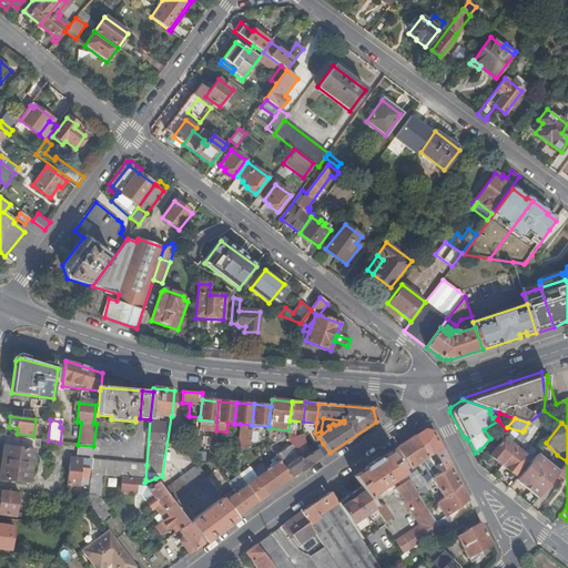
[(252,425),(240,424),(240,433),(251,434),(252,425)]
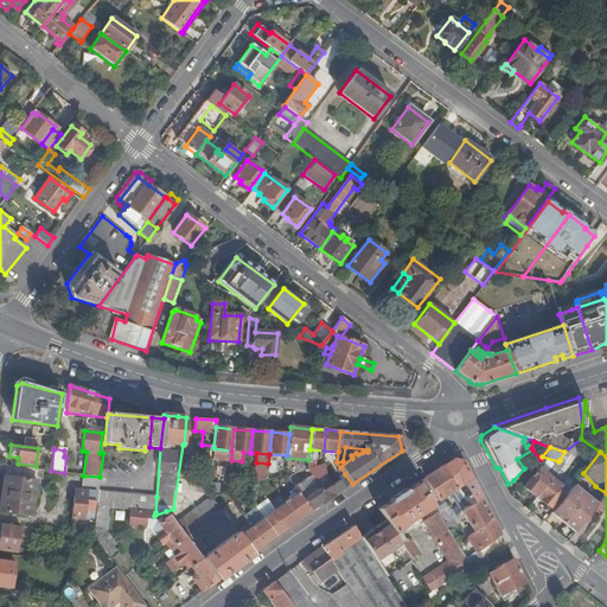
[(464,485),(472,479),(462,461),(454,459),(443,466),(459,487),(464,485)]
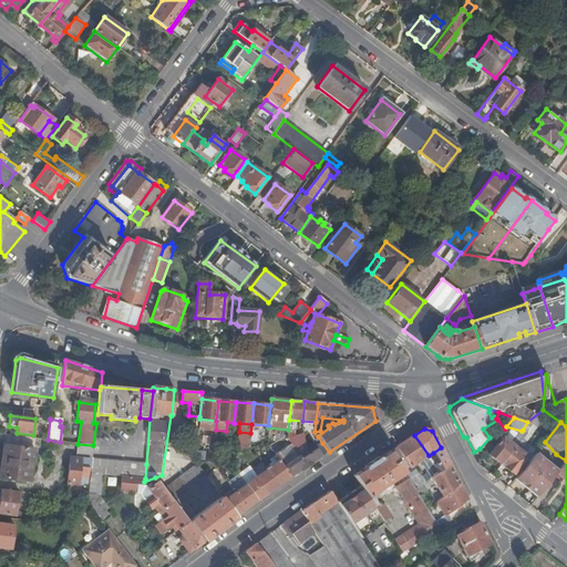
[(512,444),(515,447),(526,432),(523,430),(522,431),(512,444)]
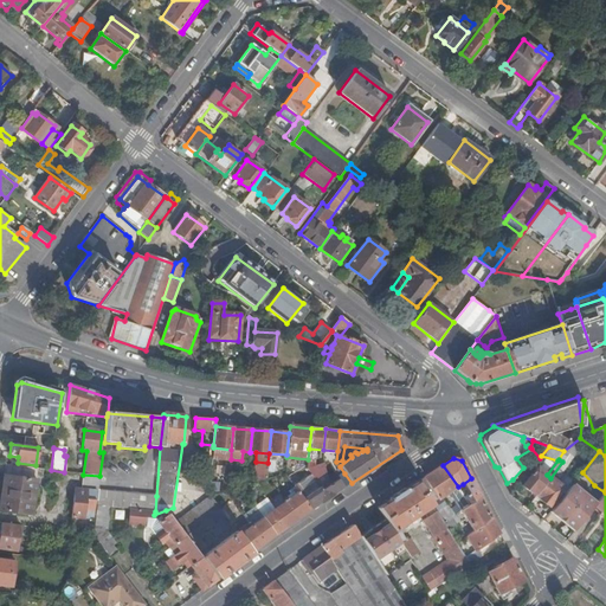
[(38,469),(6,464),(0,509),(0,511),(31,516),(38,469)]
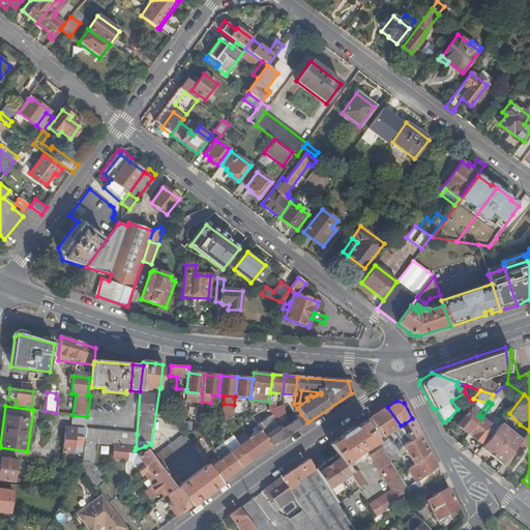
[(401,425),(387,407),(371,417),(382,434),(383,437),(386,435),(398,428),(403,436),(406,434),(403,430),(401,425)]
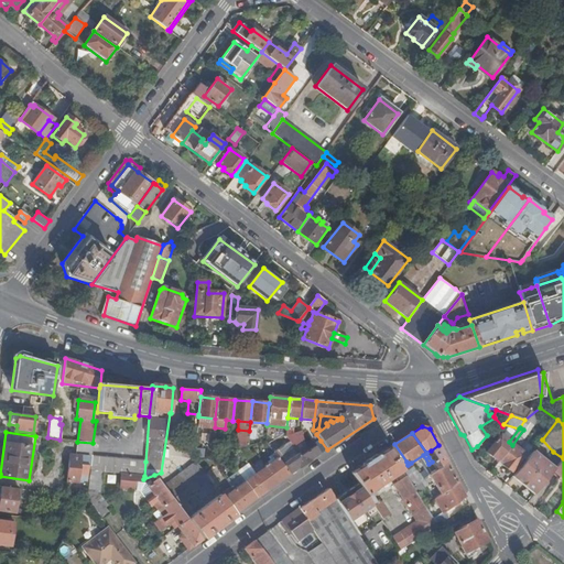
[(497,458),(500,461),(512,445),(509,442),(500,435),(486,453),(496,459),(497,458)]
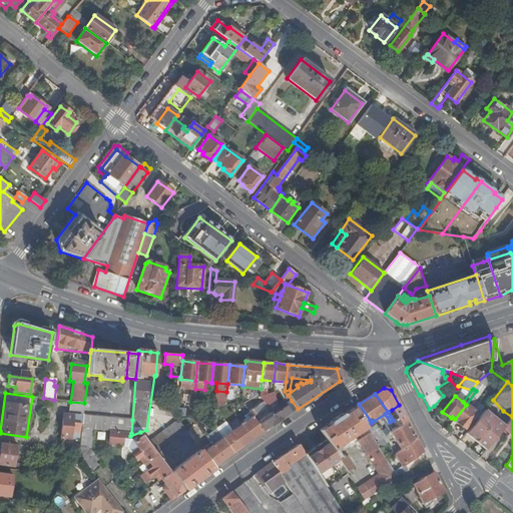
[(248,413),(258,406),(264,402),(260,397),(244,408),(248,413)]
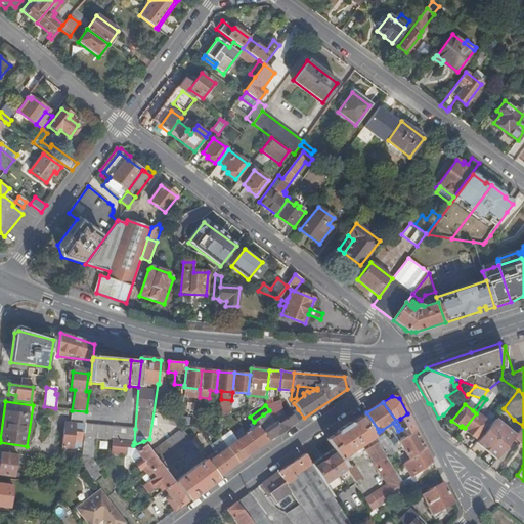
[(75,425),(85,426),(85,425),(86,411),(72,410),(71,409),(70,424),(64,423),(61,448),(72,449),(73,441),(81,442),(82,433),(77,433),(77,430),(75,429),(75,425)]
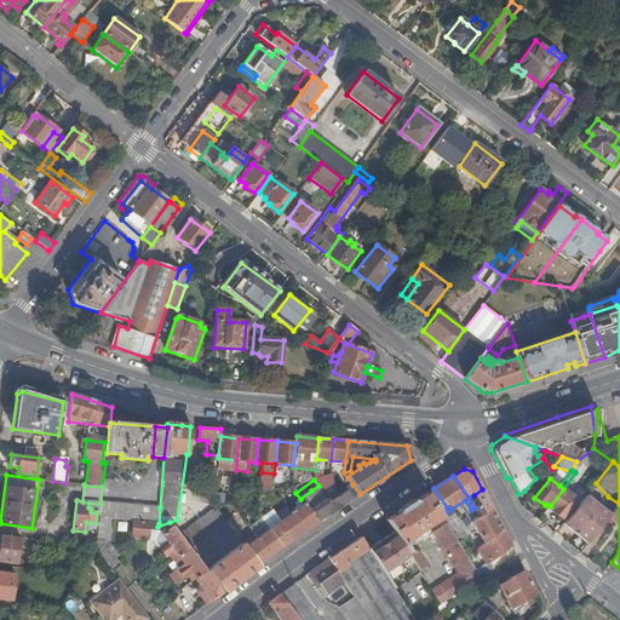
[(351,499),(360,494),(352,484),(344,489),(345,491),(351,499)]
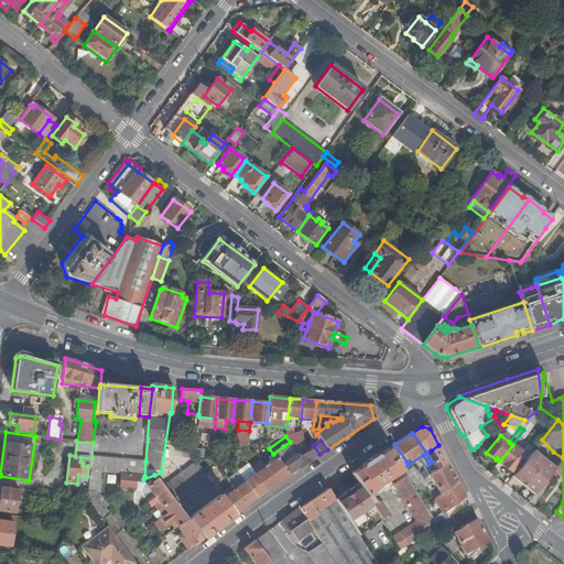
[(289,475),(320,454),(314,446),(307,451),(299,456),(290,442),(283,446),(292,458),(282,465),(289,475)]
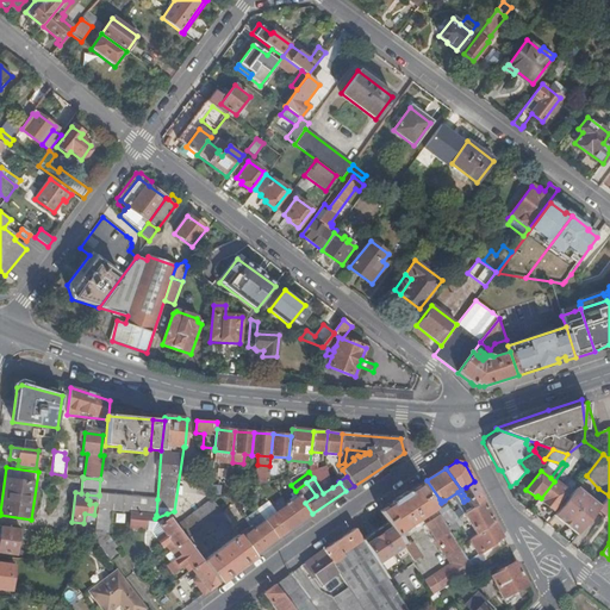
[(230,493),(241,490),(249,487),(249,480),(230,485),(230,493)]
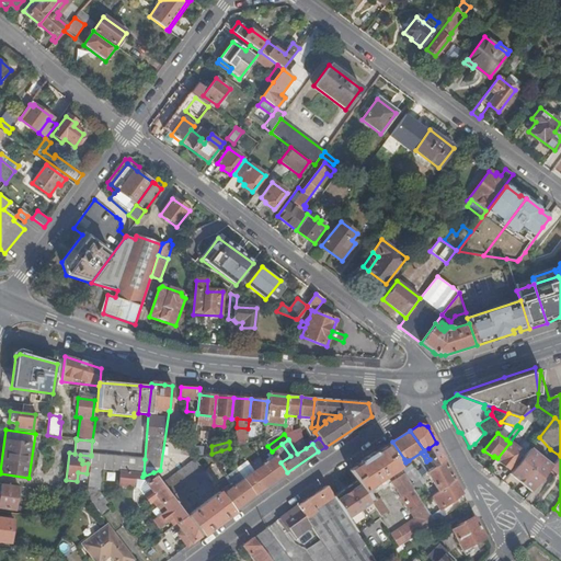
[(404,459),(392,442),(386,446),(399,467),(403,464),(402,460),(404,459)]
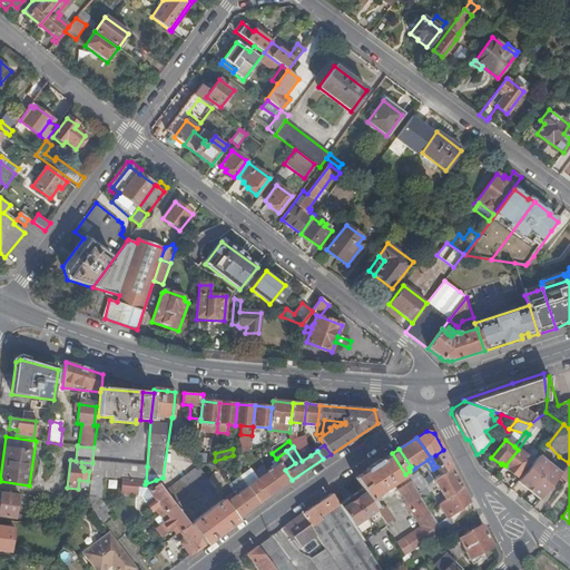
[(442,474),(452,467),(443,450),(435,455),(438,460),(441,464),(436,468),(438,470),(442,474)]
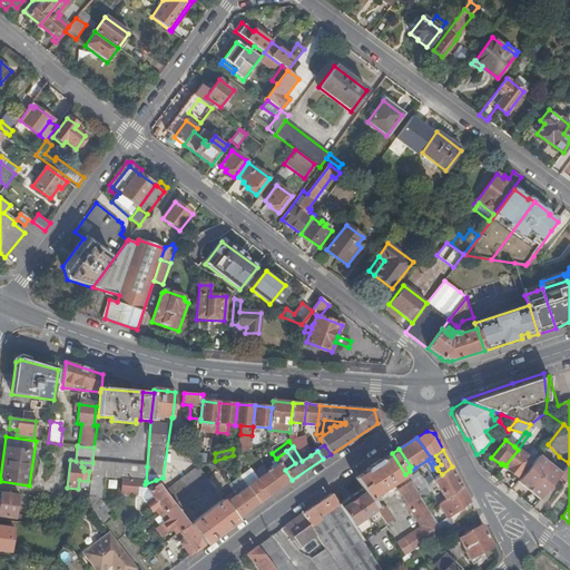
[(518,450),(505,465),(508,469),(507,470),(517,478),(530,460),(518,450)]
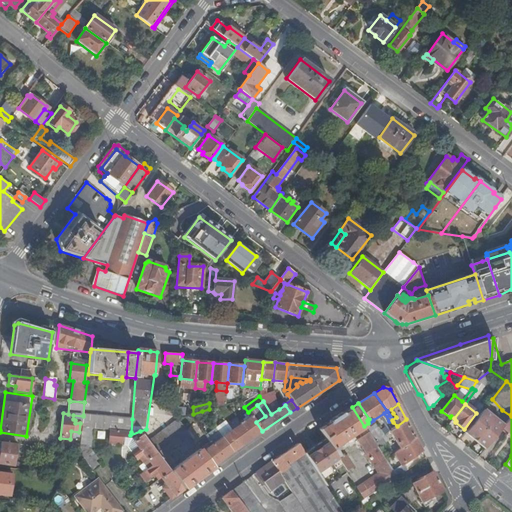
[(390,483),(397,477),(394,471),(386,460),(375,443),(372,438),(364,426),(352,407),(319,430),(325,439),(345,469),(346,471),(353,467),(345,455),(343,456),(336,445),(357,432),(361,438),(358,440),(379,473),(357,488),(364,499),(388,483),(390,483)]
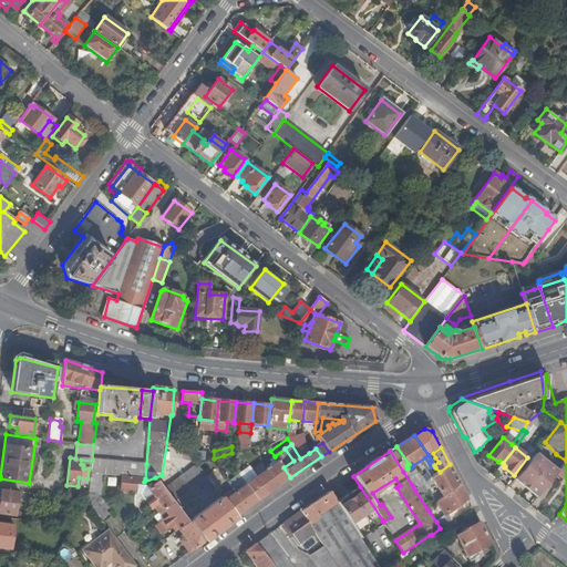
[(536,454),(515,480),(523,485),(524,483),(523,482),(542,459),(536,454)]
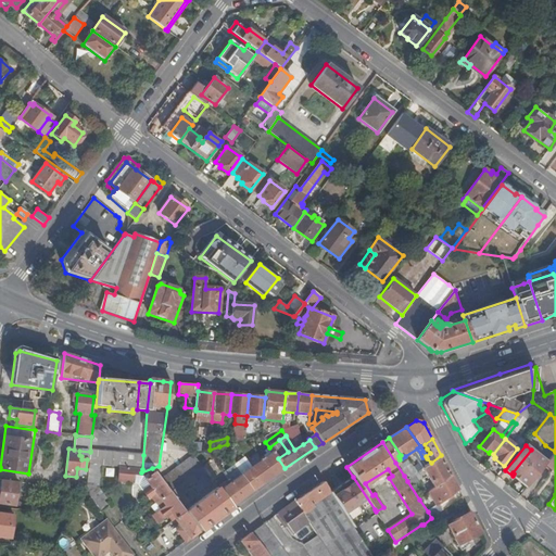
[(513,476),(527,488),(545,464),(547,462),(531,450),(513,472),(514,474),(513,476)]
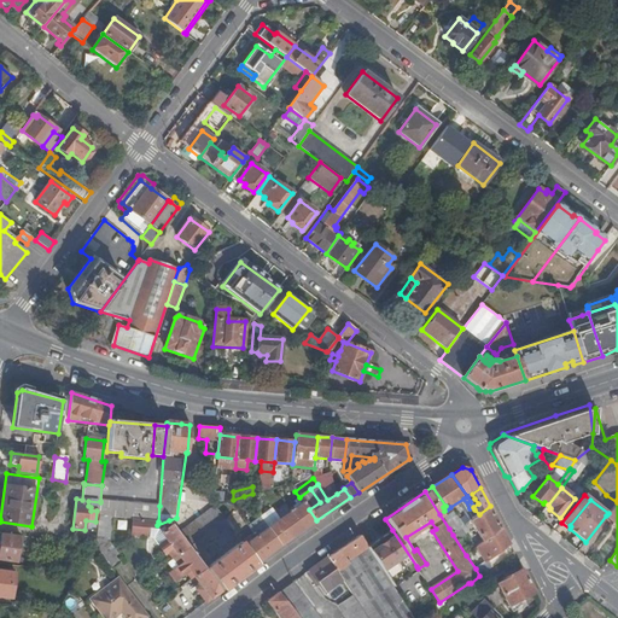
[(108,518),(133,520),(158,522),(159,506),(100,501),(100,502),(98,517),(108,518)]
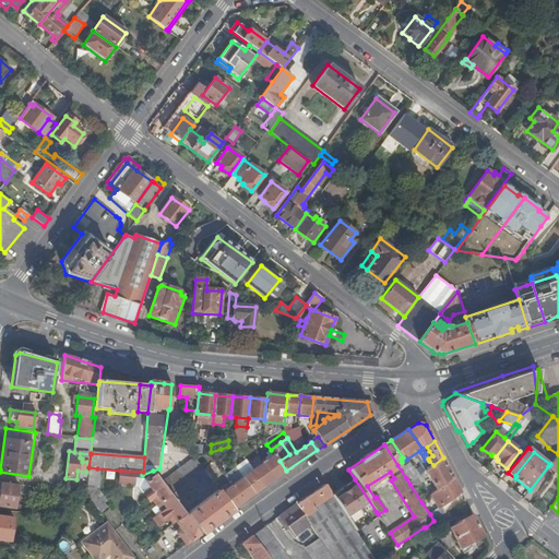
[(275,479),(286,471),(280,461),(273,453),(271,454),(272,456),(263,463),(275,479)]
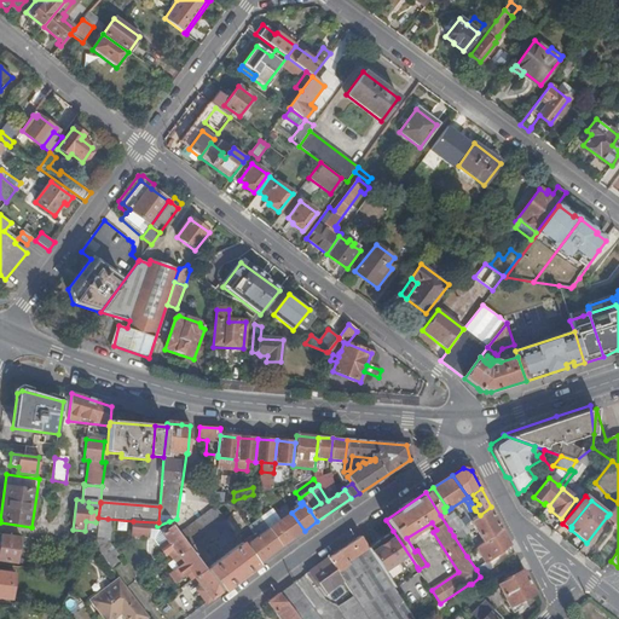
[(179,534),(190,548),(198,543),(225,521),(215,507),(179,534)]
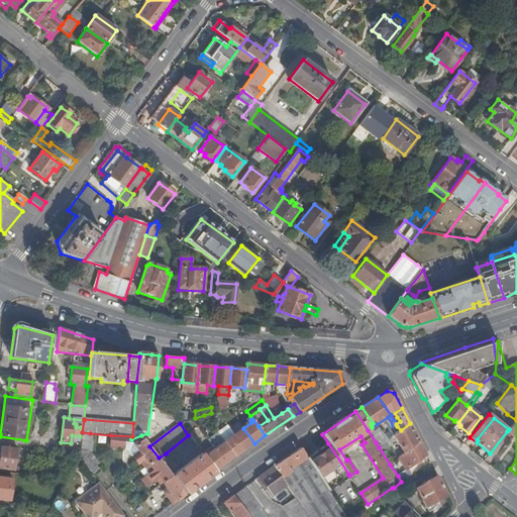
[(405,453),(419,441),(410,423),(401,430),(394,435),(405,453)]
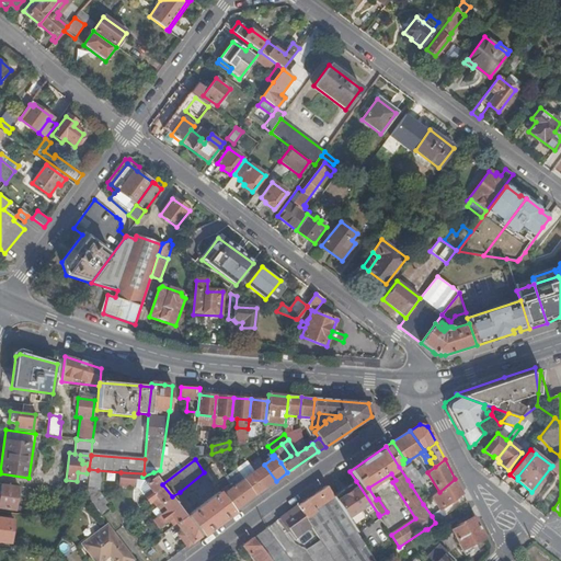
[(552,466),(550,468),(560,477),(560,464),(557,460),(552,466)]
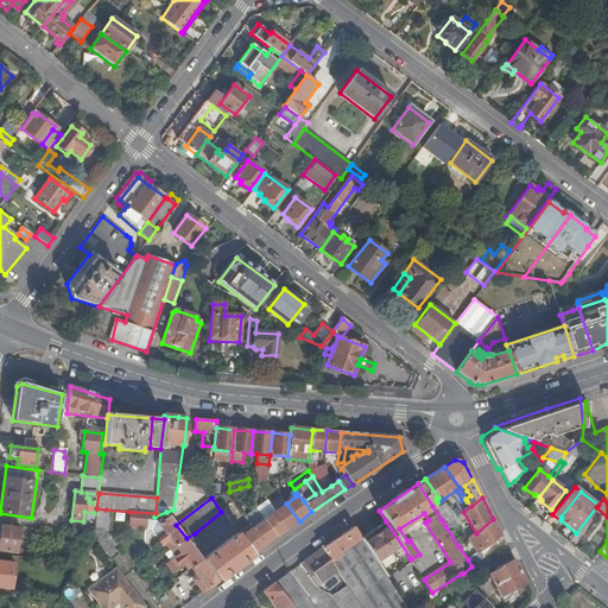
[(456,518),(463,512),(472,506),(467,501),(453,512),(456,518)]
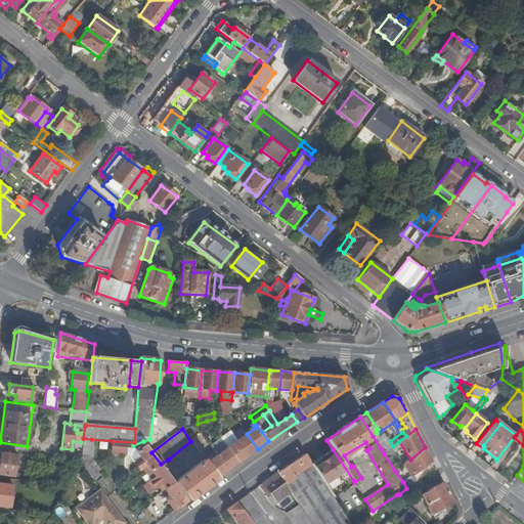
[(248,456),(258,449),(247,434),(239,439),(237,437),(235,439),(248,456)]
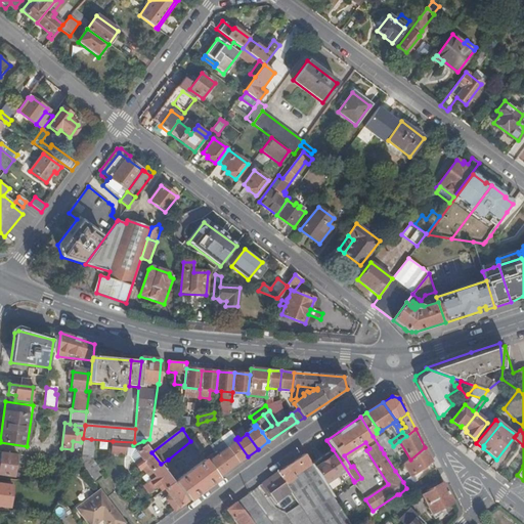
[(83,438),(80,464),(88,461),(89,457),(91,439),(83,438)]
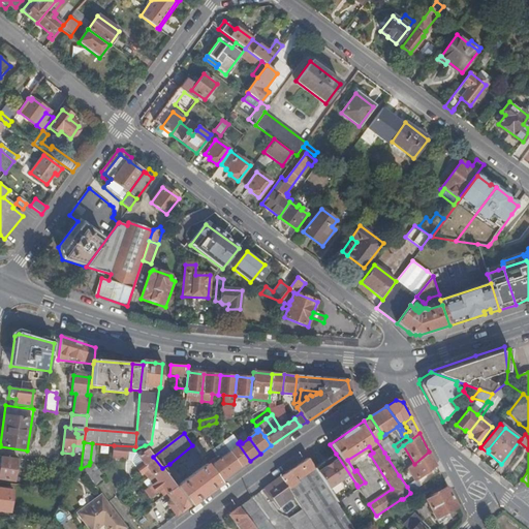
[(241,468),(250,461),(238,443),(236,444),(237,446),(229,453),(241,468)]
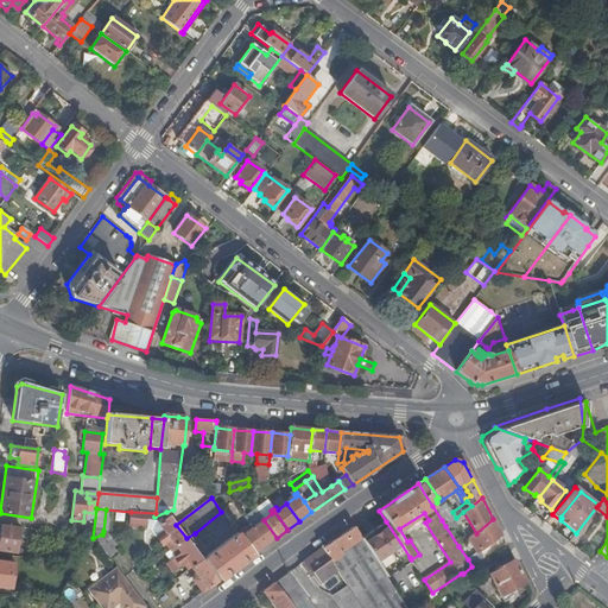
[(164,545),(169,551),(179,543),(187,538),(176,525),(166,512),(154,517),(156,513),(131,512),(130,527),(146,529),(146,532),(151,532),(162,546),(164,545)]
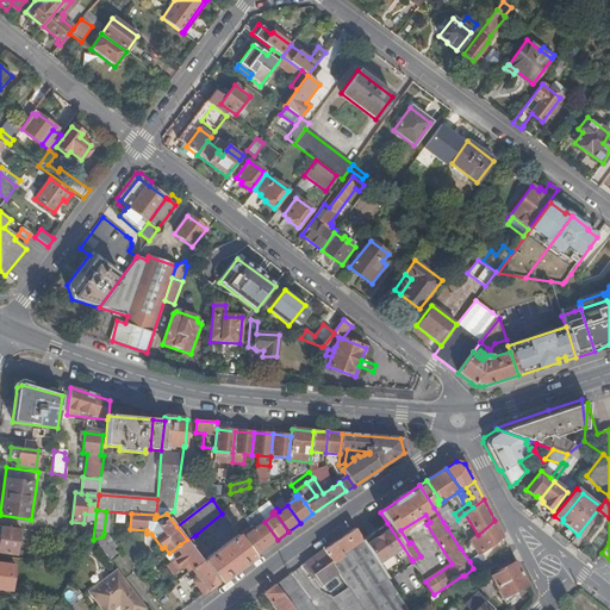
[(207,534),(226,520),(222,514),(195,535),(200,542),(209,536),(207,534)]
